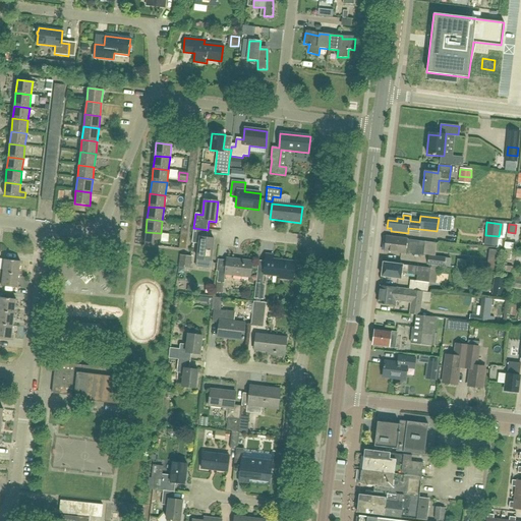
[(207,238),(208,230),(194,228),(192,244),(199,244),(197,259),(211,261),(214,239),(207,238)]
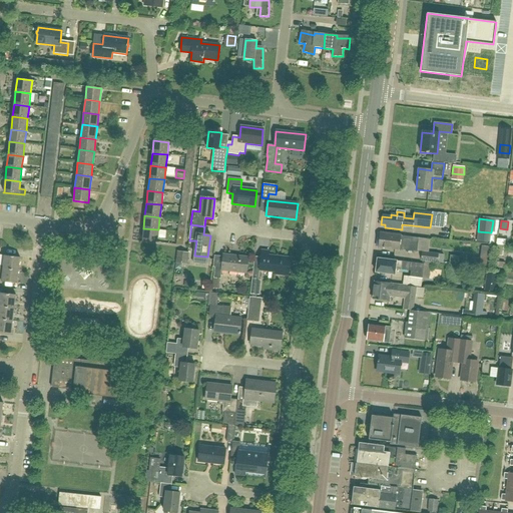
[(156,242),(158,229),(143,228),(141,241),(156,242)]
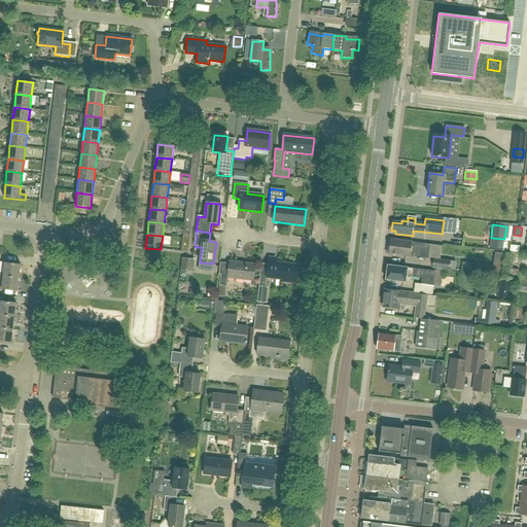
[(428,253),(429,246),(412,244),(412,243),(390,240),(389,248),(388,254),(410,256),(427,258),(428,253)]
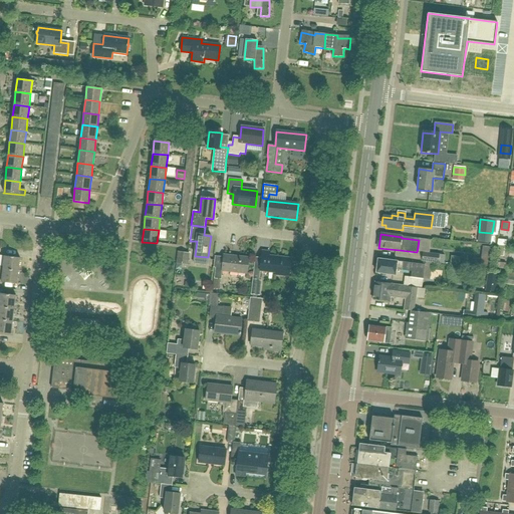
[(504,257),(505,247),(497,246),(496,255),(504,257)]
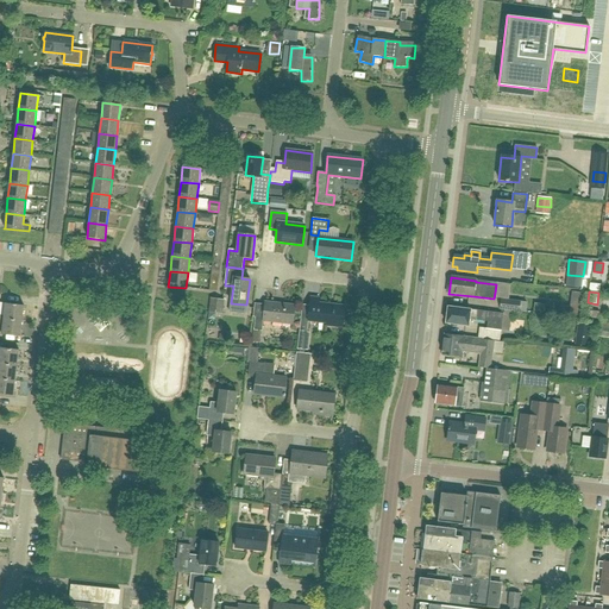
[(319,299),(311,297),(308,320),(326,322),(326,326),(343,328),(345,306),(334,305),(333,307),(318,306),(319,299)]
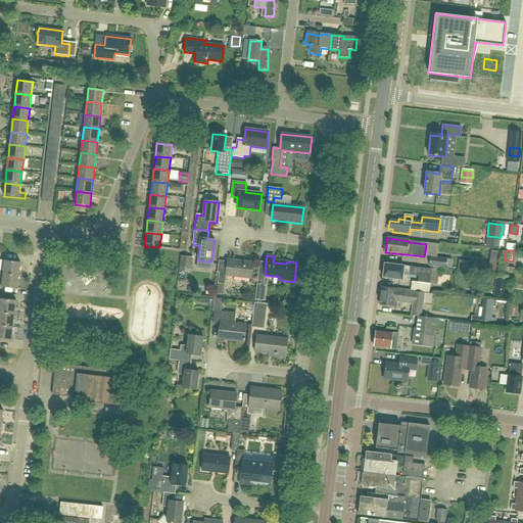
[(180,269),(190,270),(191,257),(181,256),(180,269)]
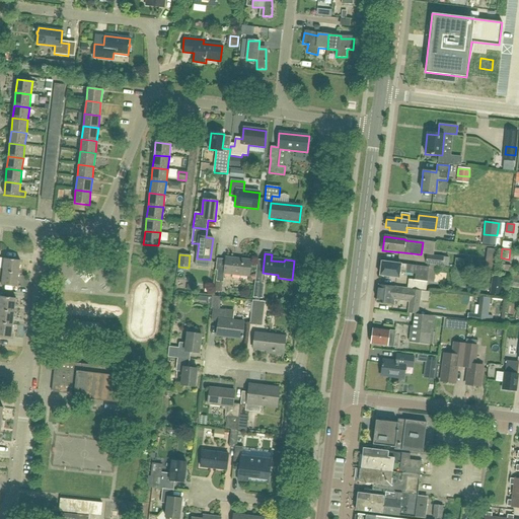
[(443,266),(444,256),(427,254),(426,264),(443,266)]
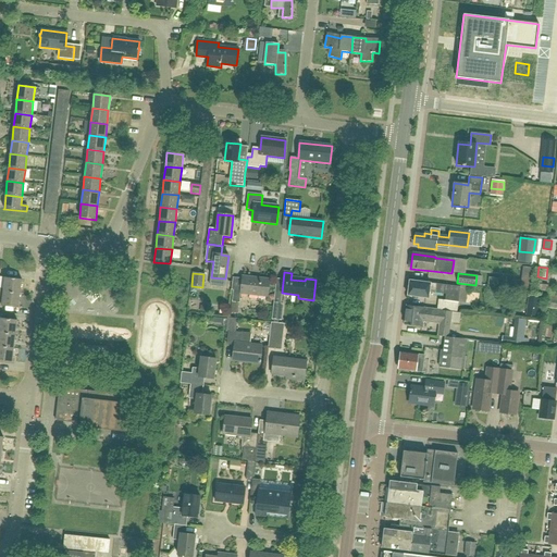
[(240,289),(234,288),(232,302),(239,304),(240,294),(268,297),(270,280),(243,276),(240,289)]
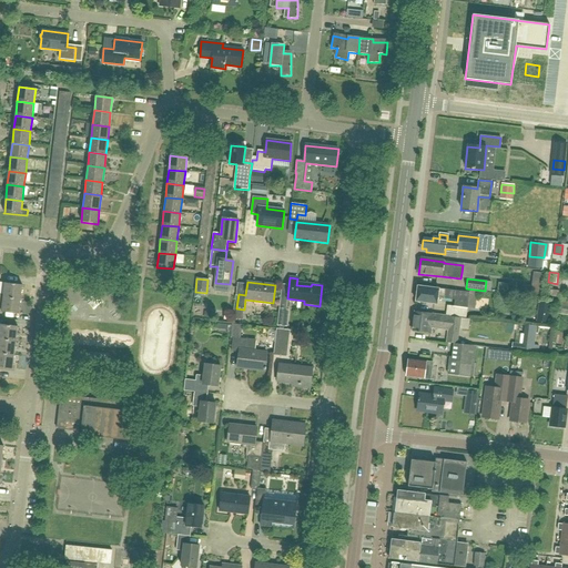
[(0,300),(3,301),(3,298),(20,301),(22,286),(6,284),(4,284),(3,295),(0,294),(0,300)]
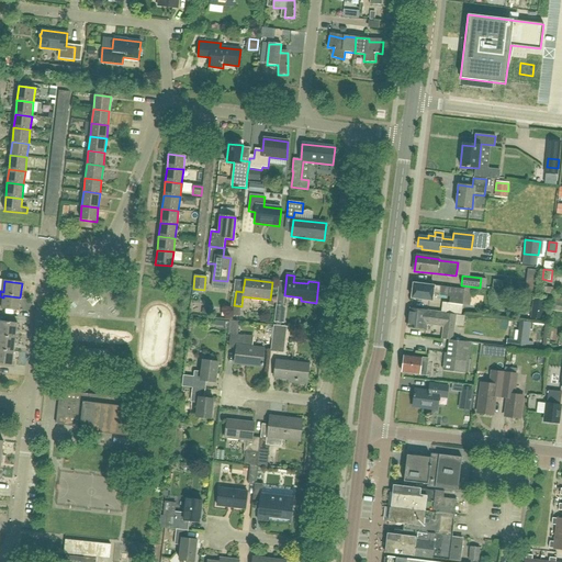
[(462,305),(464,291),(434,287),(413,284),(411,299),(431,302),(433,294),(447,296),(450,296),(449,303),(462,305)]
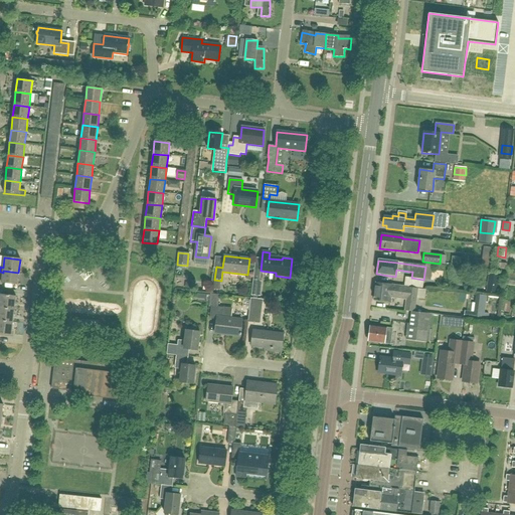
[(17,285),(18,273),(3,271),(3,273),(2,281),(0,280),(0,285),(1,286),(2,286),(2,284),(17,286),(17,285)]
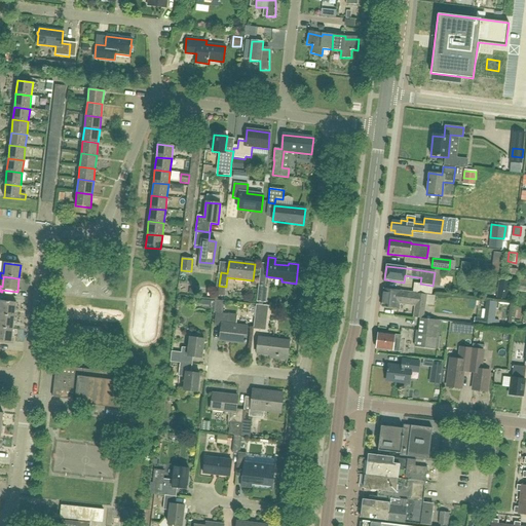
[(266,276),(260,276),(257,303),(265,304),(267,289),(265,288),(266,276)]
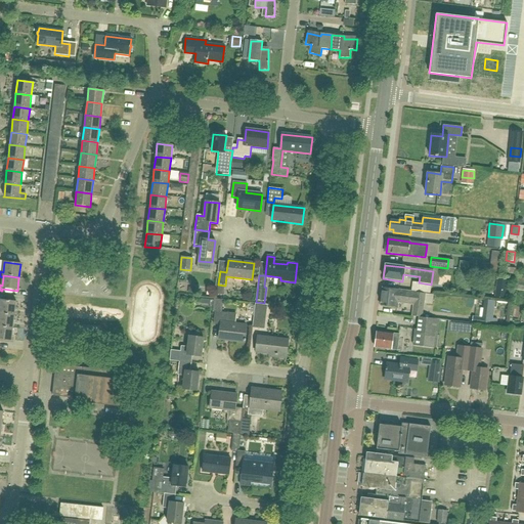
[(422,317),(425,295),(382,289),(380,305),(391,307),(390,308),(397,309),(398,303),(413,305),(411,316),(422,317)]
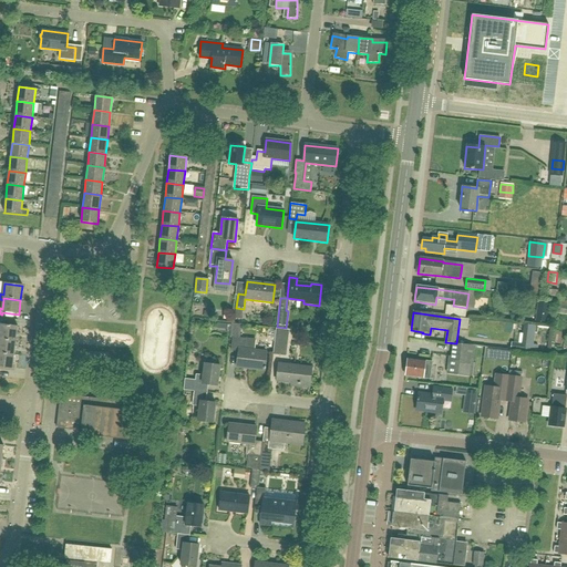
[(241,333),(241,322),(232,322),(232,333),(241,333)]
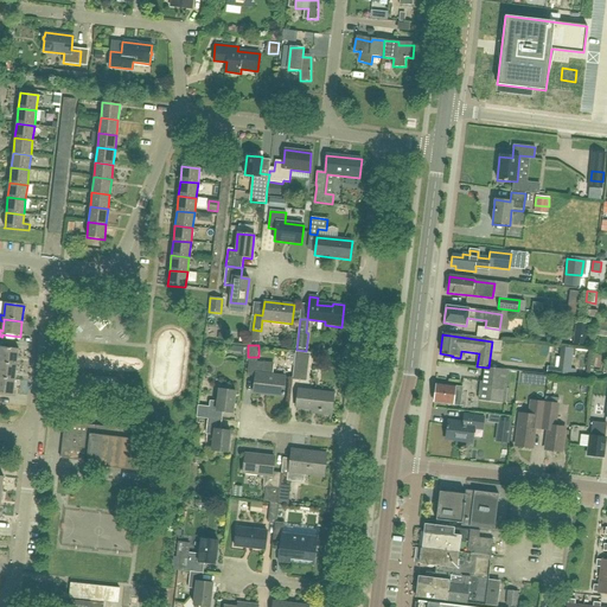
[(0,363),(17,365),(18,350),(19,350),(0,346),(0,347),(0,349),(0,351),(0,363)]
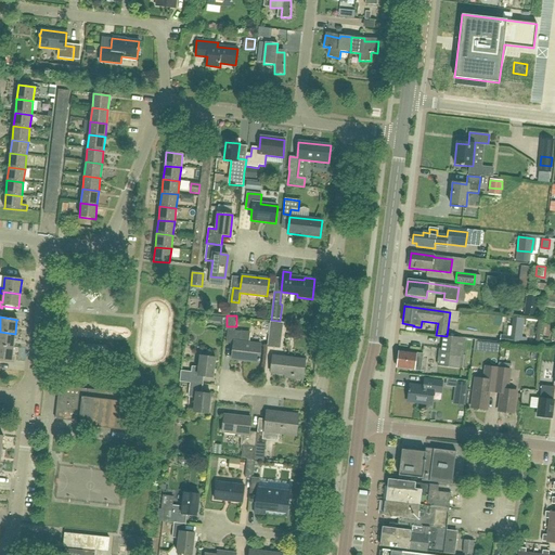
[(513,318),(511,336),(500,335),(499,343),(510,344),(520,345),(524,319),(513,318)]
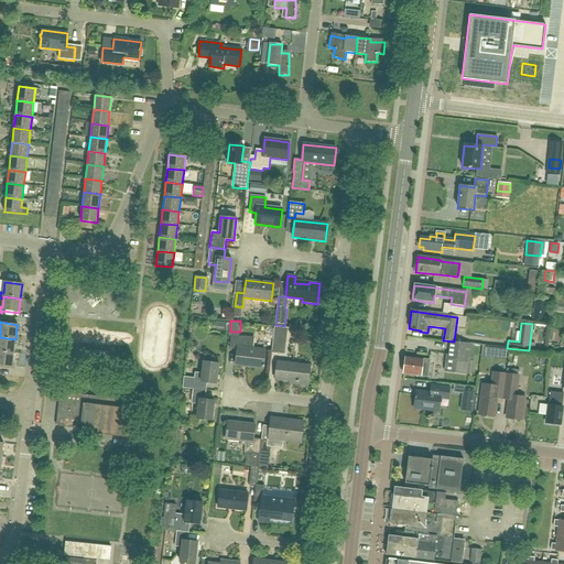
[(288,328),(274,326),(273,334),(271,354),(279,355),(281,340),(286,342),(288,328)]
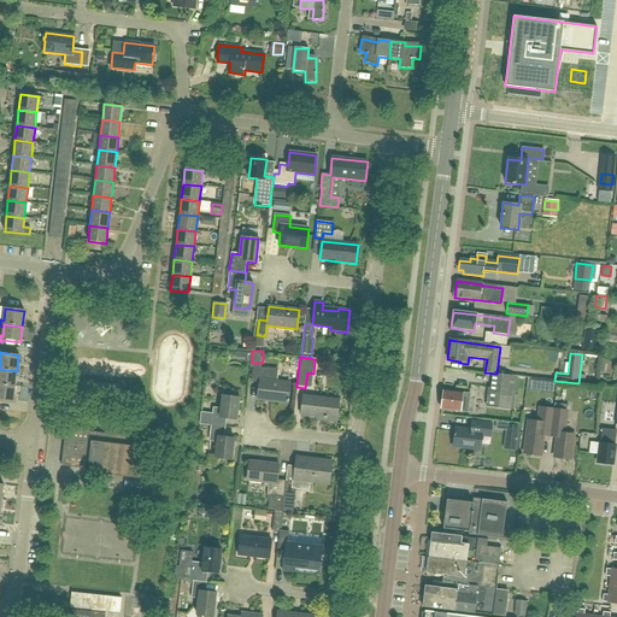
[(276,381),(277,370),(253,368),(251,381),(259,382),(258,399),(287,403),(289,383),(276,381)]
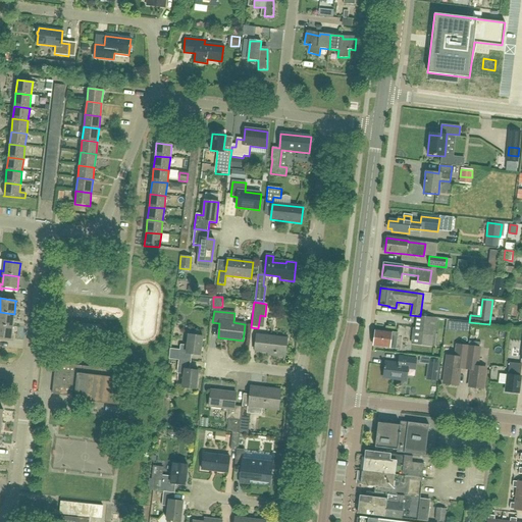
[(0,325),(12,327),(14,314),(0,312),(0,325)]
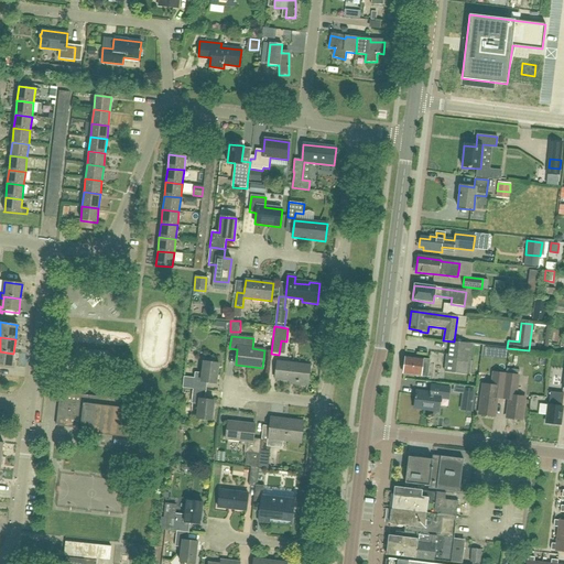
[(469,375),(473,345),(449,342),(447,358),(445,358),(444,372),(469,375)]
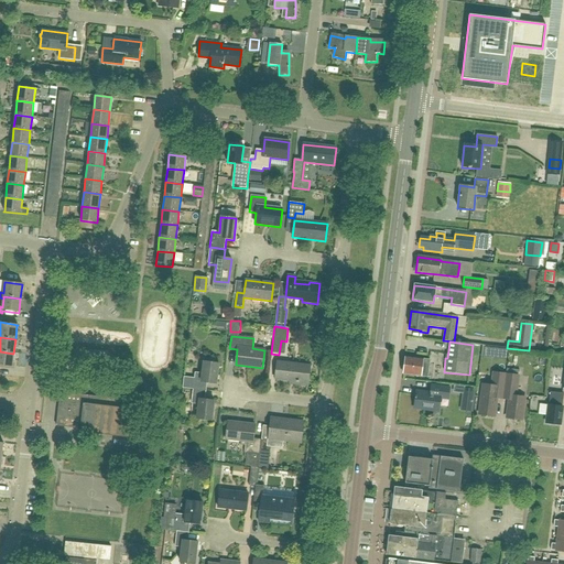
[(507,350),(496,349),(495,358),(506,359),(507,350)]
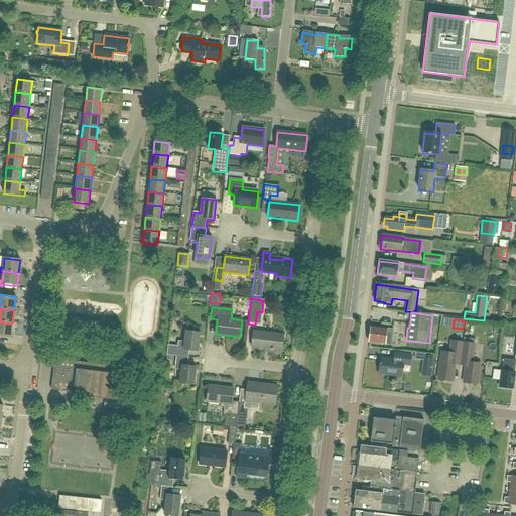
[(0,335),(11,337),(12,324),(0,321),(0,335)]
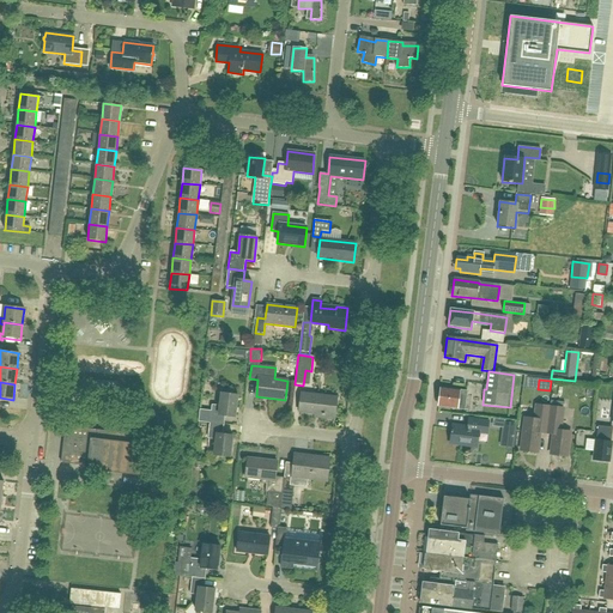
[(463,411),(466,392),(441,388),(438,407),(463,411)]
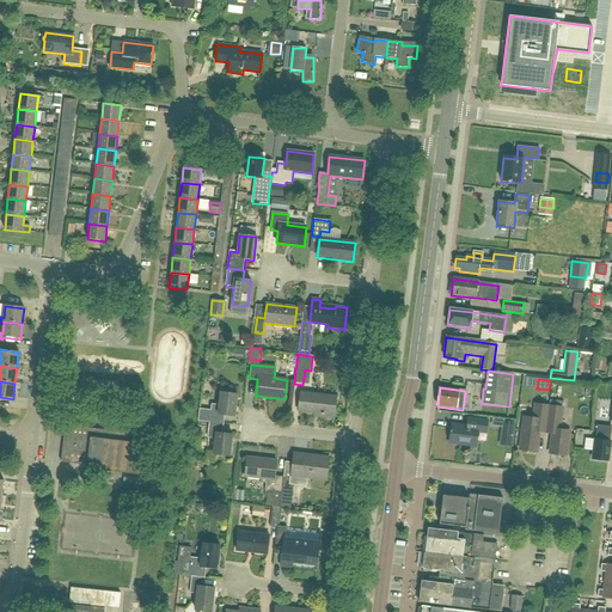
[(209,422),(224,423),(225,415),(236,416),(238,395),(221,393),(220,405),(212,404),(212,410),(199,409),(197,421),(209,422)]
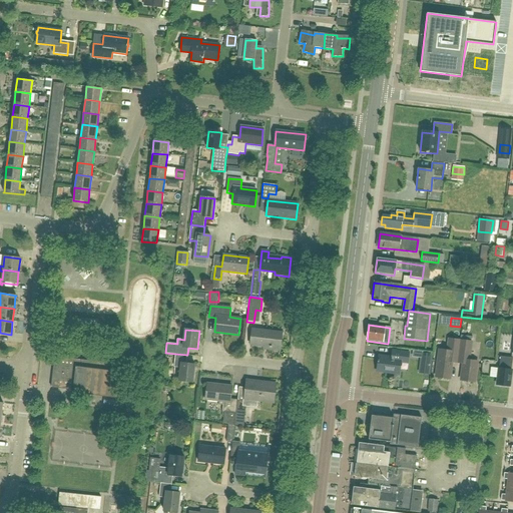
[(280,349),(282,333),(252,330),(250,345),(280,349)]
